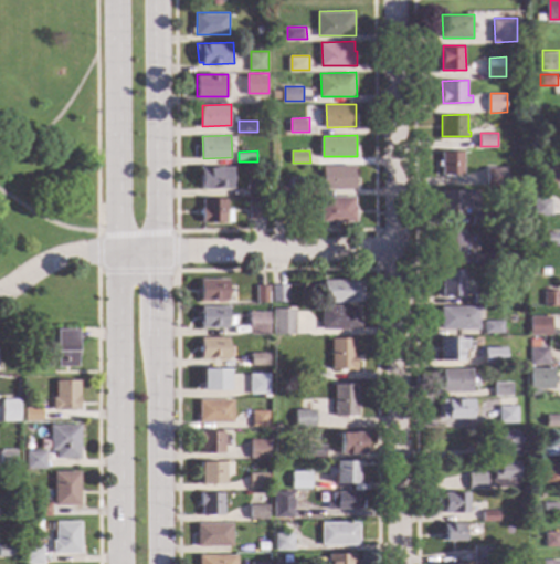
[(466,173),(444,174),(444,165),(441,165),(441,159),(444,159),(444,150),(466,150),(466,173)]
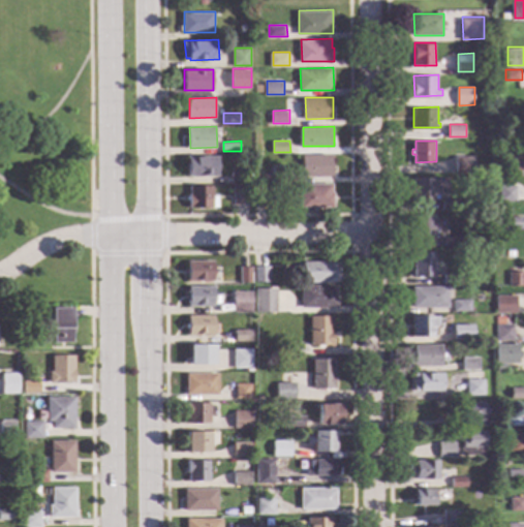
[(333,163),(335,163),(336,176),(304,176),(304,154),(333,154),(333,163)]
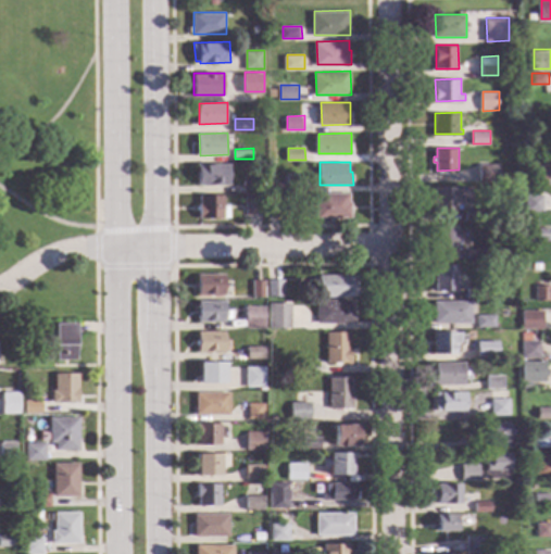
[(230,184),(198,184),(198,164),(230,163),(230,184)]
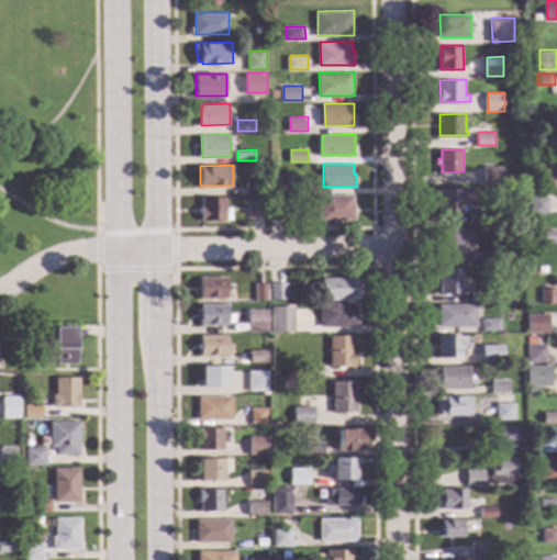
[(505,183),(486,183),(486,165),(505,165),(505,183)]
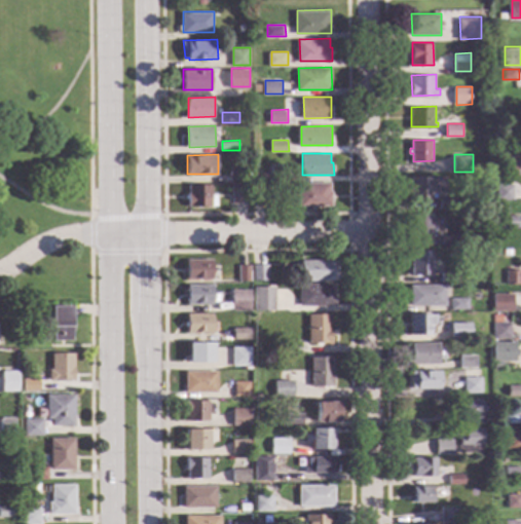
[(520,170),(504,170),(504,155),(520,155),(520,170)]
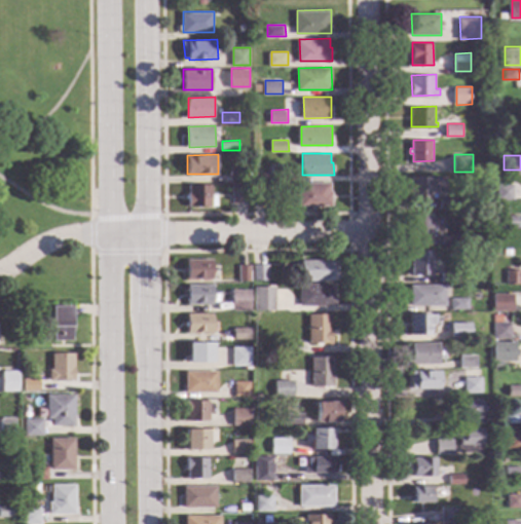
[(289,180),(273,180),(272,164),(289,163),(289,180)]
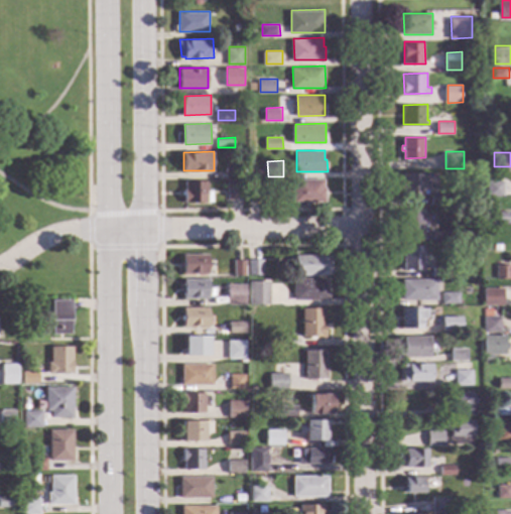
[(439,186),(425,186),(425,195),(405,195),(405,185),(402,185),(402,180),(405,180),(405,172),(439,171),(439,186)]
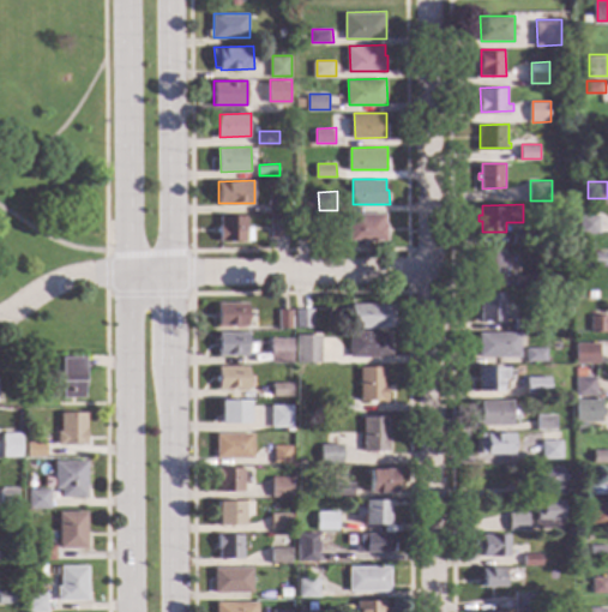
[(387,222),(390,222),(390,239),(353,240),(351,213),(387,213),(387,222)]
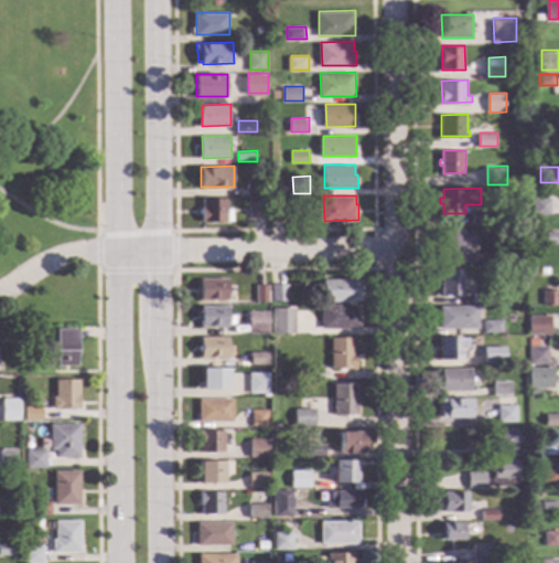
[(227,208),(234,208),(235,221),(203,221),(203,206),(204,206),(204,198),(226,197),(227,208)]
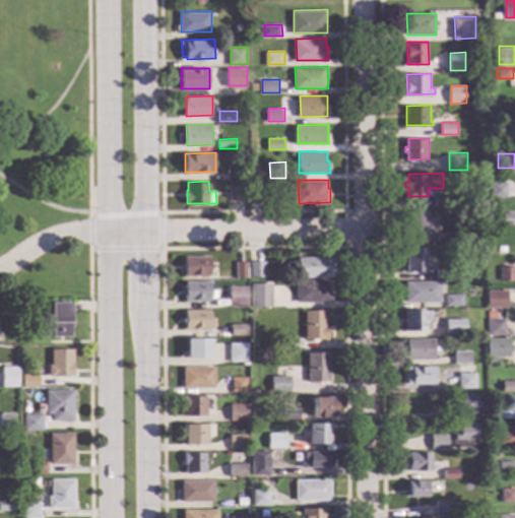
[(509,196),(495,196),(494,182),(509,182),(509,196)]
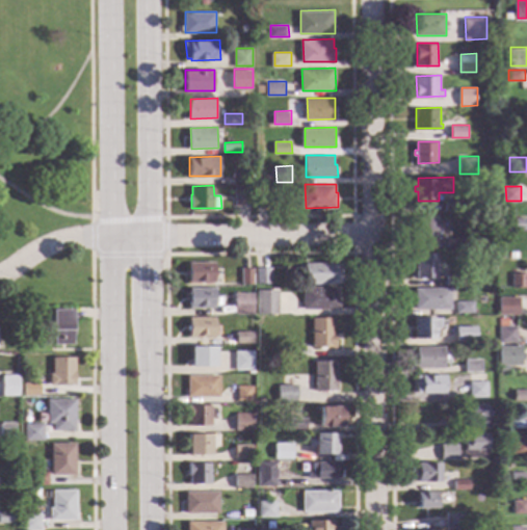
[(463,211),(447,211),(447,200),(463,200),(463,211)]
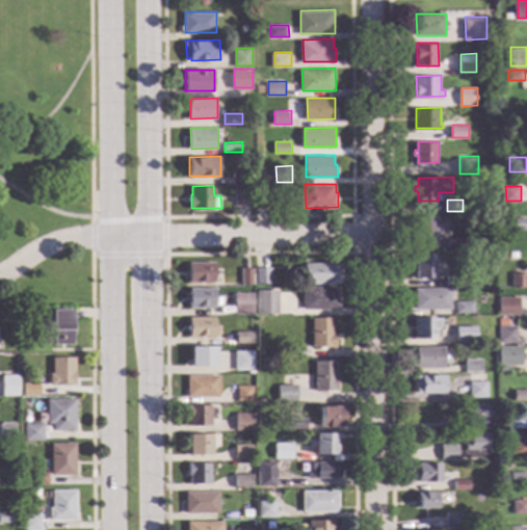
[(440,241),(418,241),(417,213),(439,212),(440,241)]
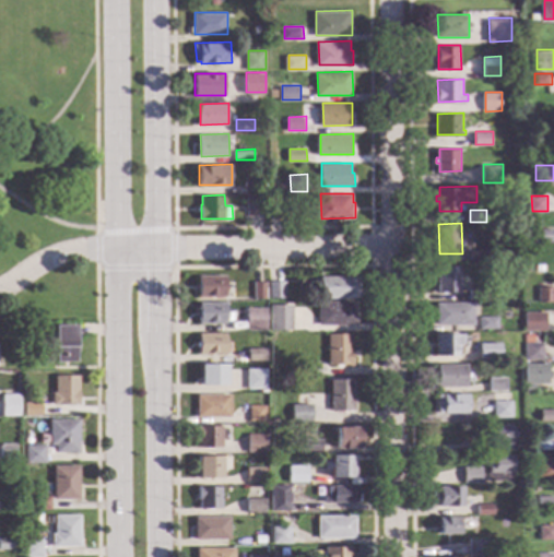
[(553,240),(537,240),(537,228),(553,228),(553,240)]
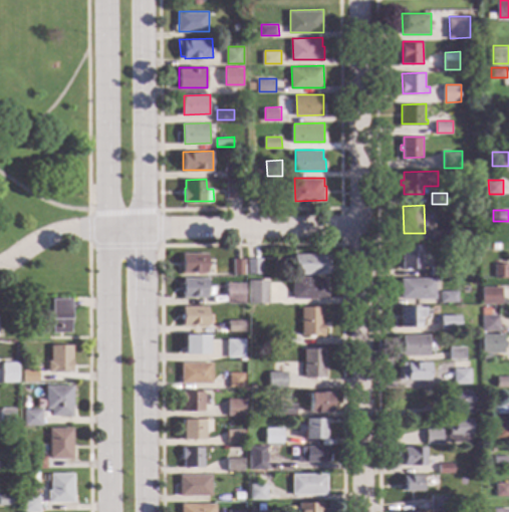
[(450,241),(433,241),(433,230),(450,230),(450,241)]
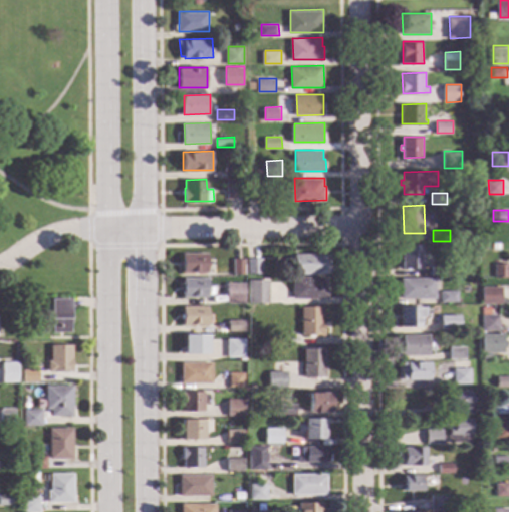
[(425,267),(404,267),(404,244),(424,243),(425,267)]
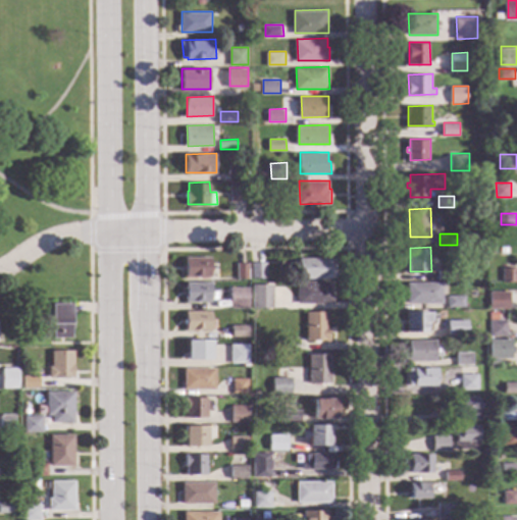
[(212,275),(188,276),(188,257),(212,256),(212,275)]
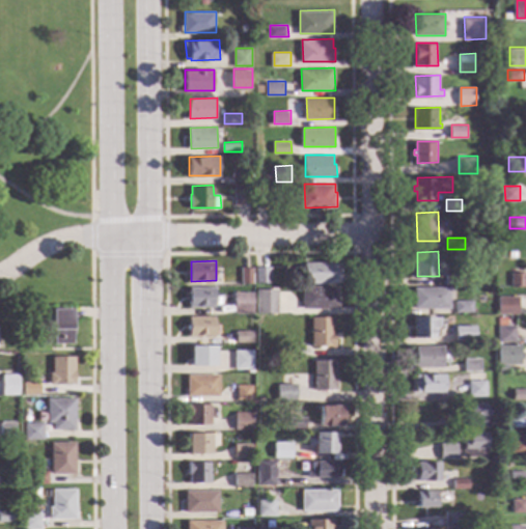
[(342,282),(305,282),(305,260),(342,260),(342,282)]
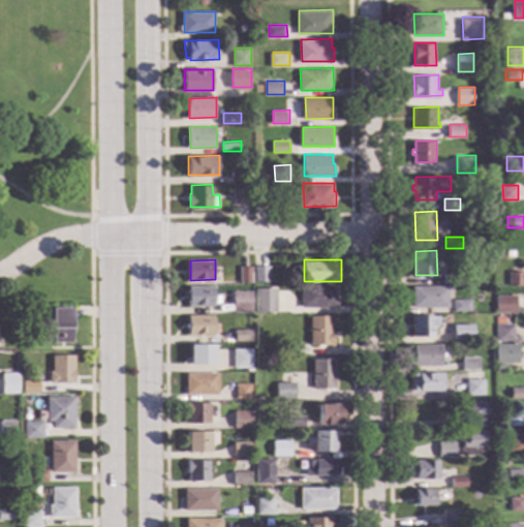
[(272,281),(256,281),(256,265),(272,265),(272,281)]
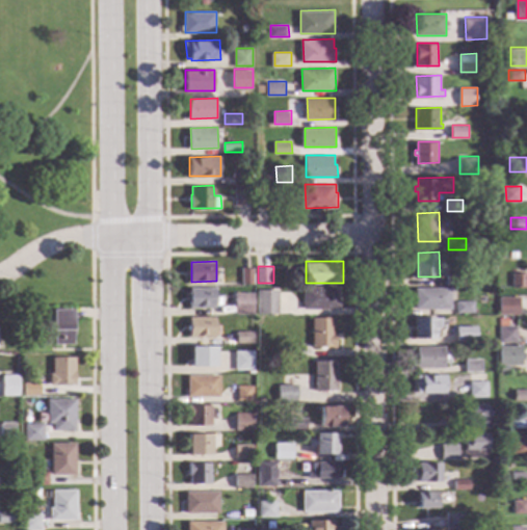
[(255,283),(243,284),(243,267),(255,267),(255,283)]
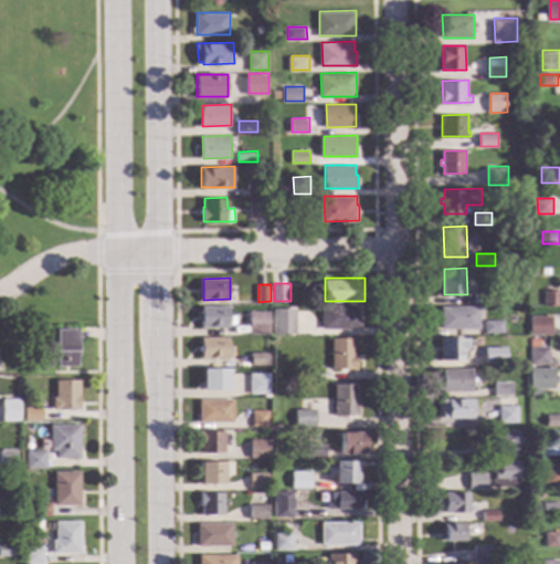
[(559,304),(547,304),(546,290),(559,289),(559,304)]
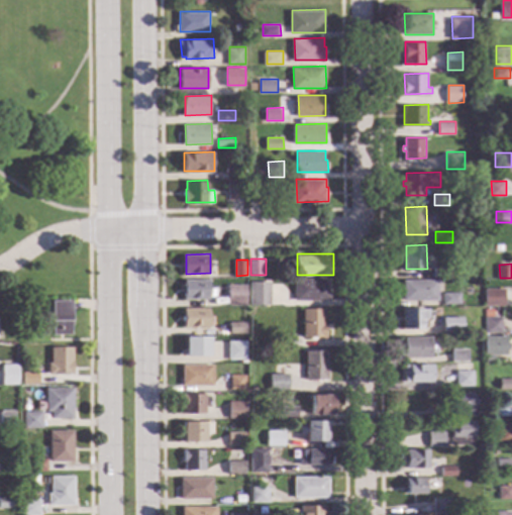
[(452,276),(435,276),(435,266),(452,266),(452,276)]
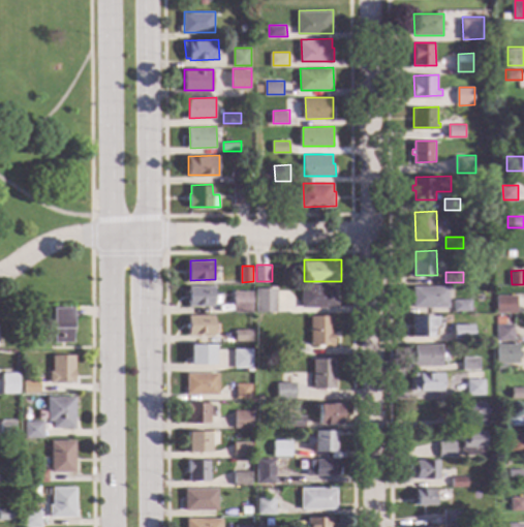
[(339,306),(303,307),(303,284),(339,284),(339,306)]
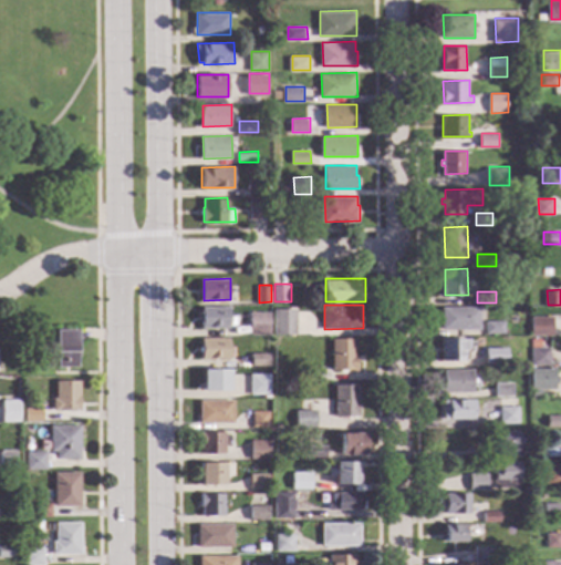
[(481,328),(443,328),(443,306),(481,305),(481,328)]
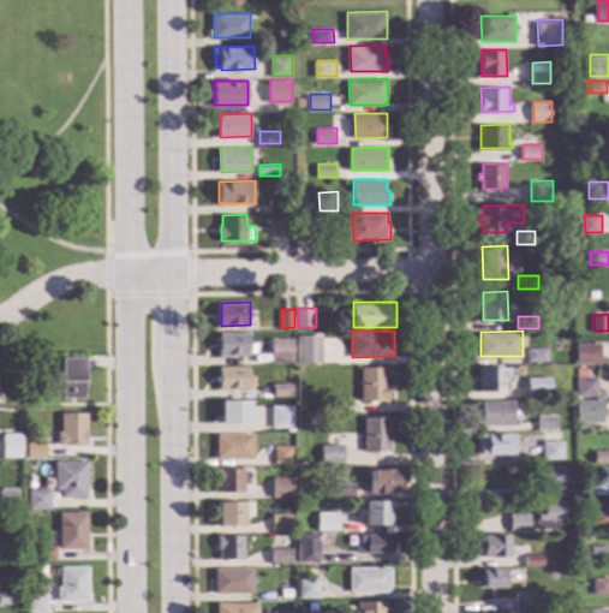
[(250,341),(258,341),(258,352),(250,352),(250,355),(221,355),(221,332),(250,332),(250,341)]
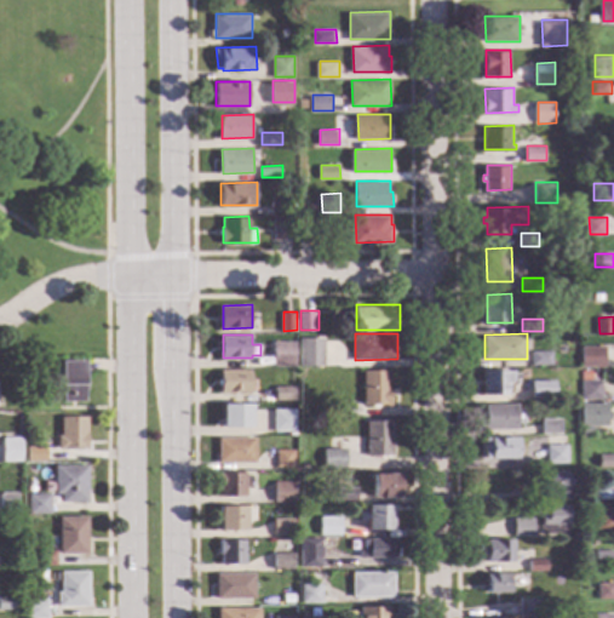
[(327,364),(303,364),(303,337),(327,337),(327,364)]
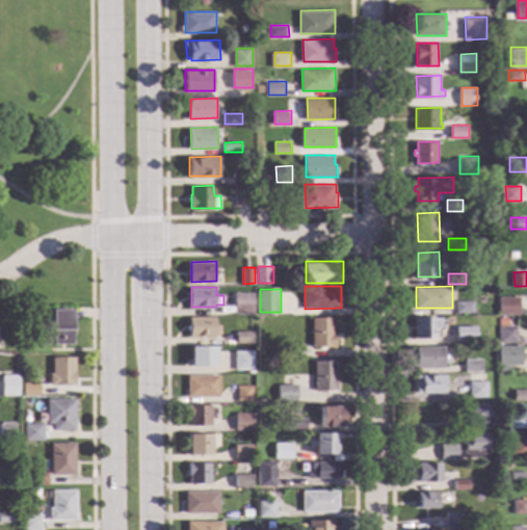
[(255,313),(237,313),(237,291),(255,291),(255,313)]
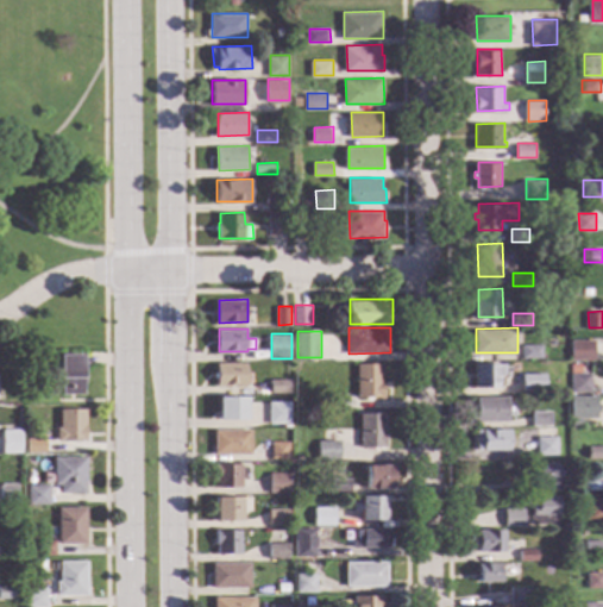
[(597,338),(596,360),(573,360),(573,338),(597,338)]
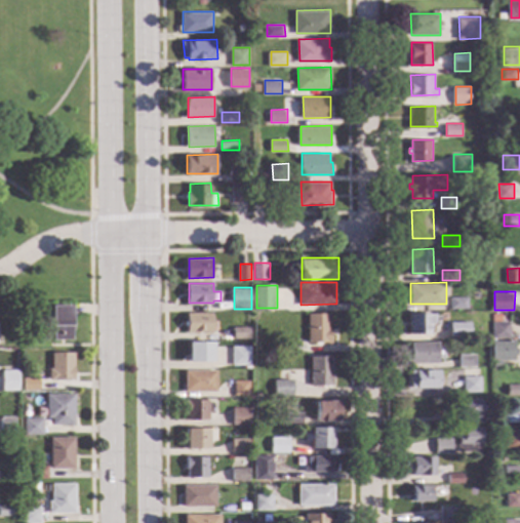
[(468,308),(452,308),(451,295),(468,295),(468,308)]
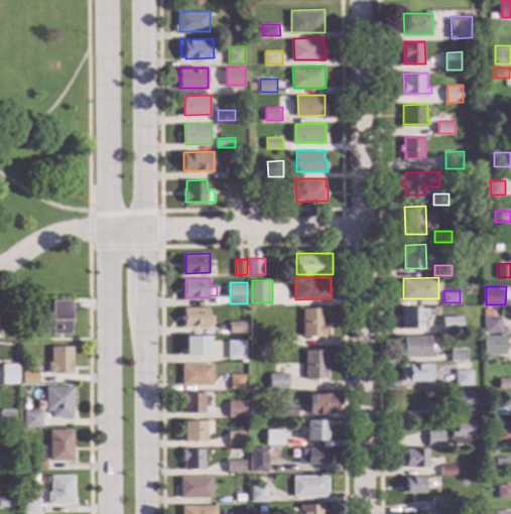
[(75,333),(54,333),(54,298),(74,298),(75,333)]
